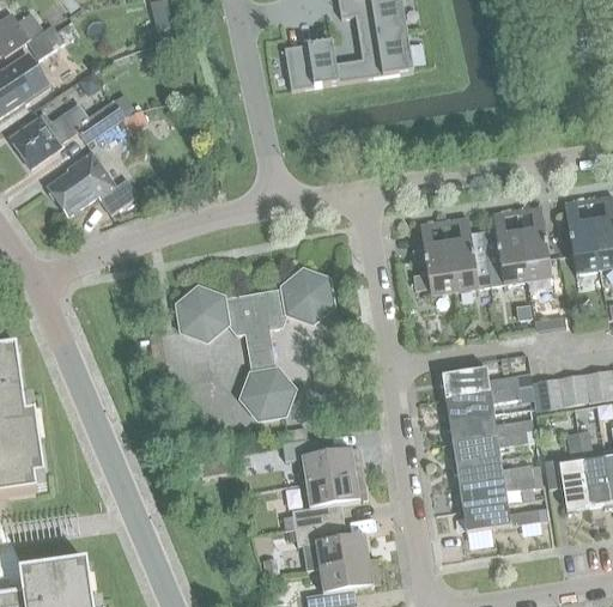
[(79,5),(76,0),(61,0),(71,11),(79,5)]
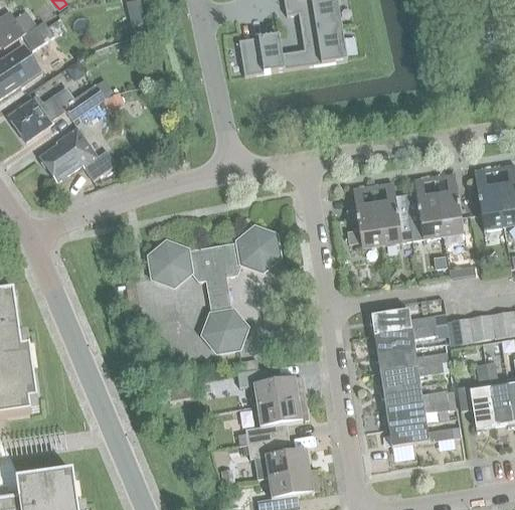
[(133,0),(136,22),(149,20),(147,0),(133,0)]
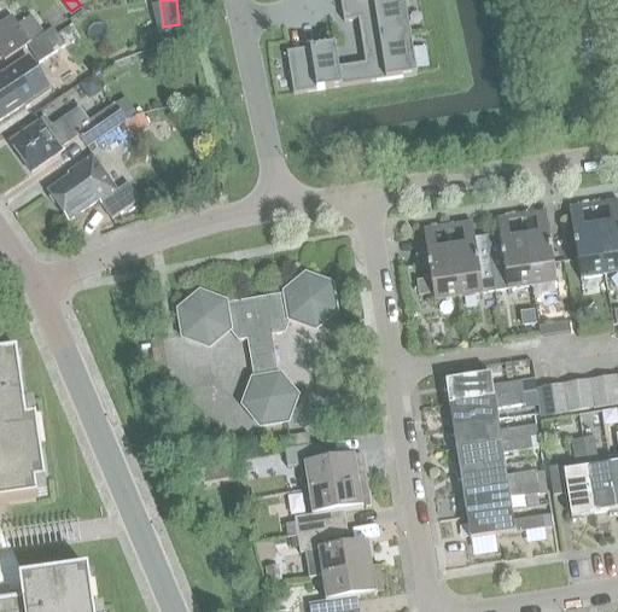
[(340,0),(344,18),(357,16),(361,39),(409,30),(404,0),(340,0)]
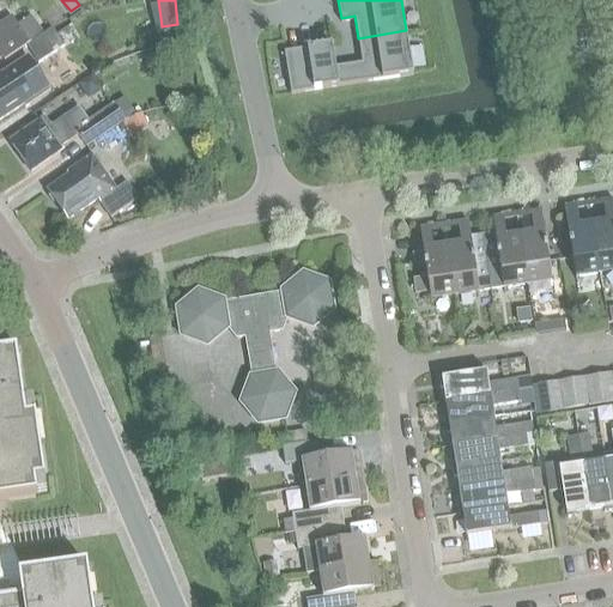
[(28,37),(11,11),(0,18),(0,52),(2,55),(28,37)]
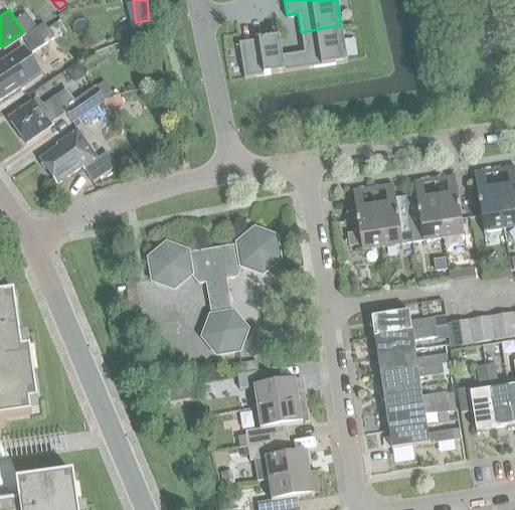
[(54,34),(44,19),(22,34),(33,49),(54,34)]
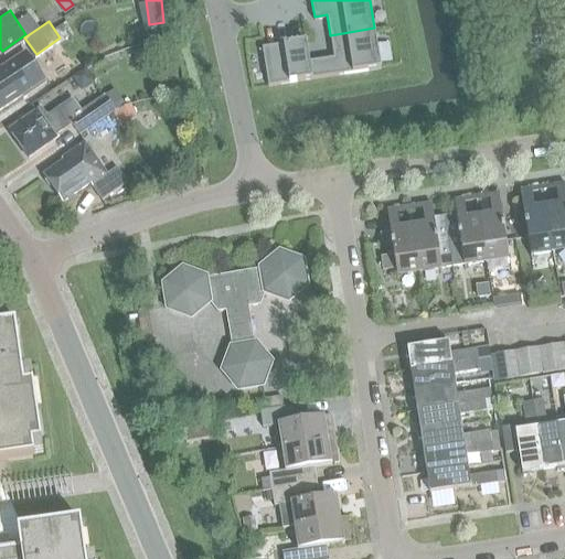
[(374,28),(330,35),(333,55),(321,56),(324,74),(381,65),(374,28)]
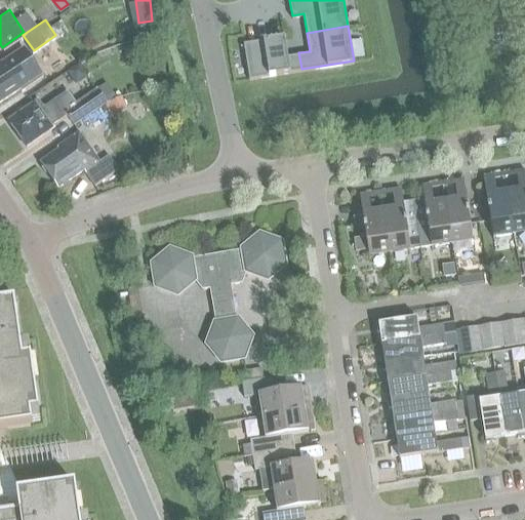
[(301,69),(298,52),(287,54),(284,35),(243,41),(249,77),(301,69)]
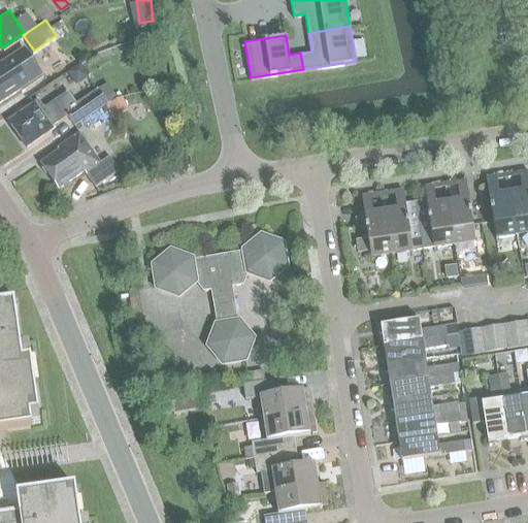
[(36,61),(27,46),(6,60),(4,58),(0,60),(0,98),(19,86),(21,89),(42,74),(34,62),(36,61)]
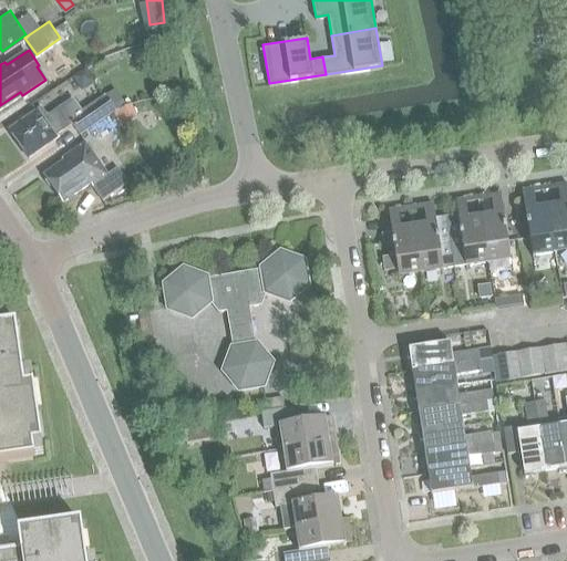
[(114,107),(104,94),(81,111),(71,97),(54,110),(44,116),(38,107),(9,126),(28,155),(55,136),(52,131),(70,118),(80,132),(99,117),(114,107)]
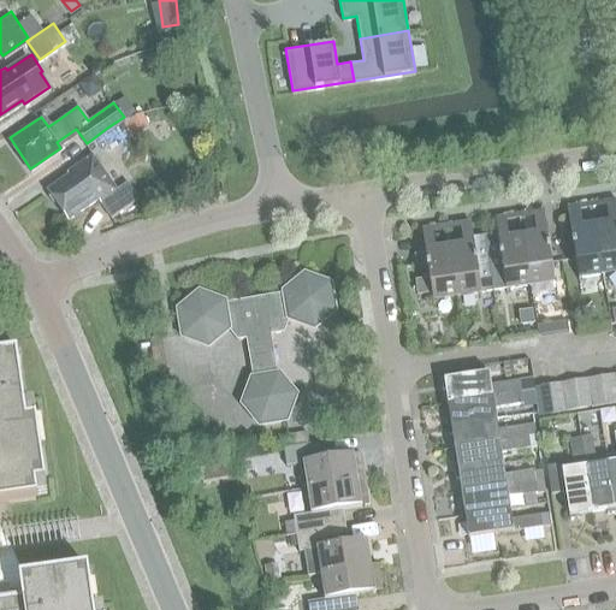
[(130,132),(149,123),(143,110),(123,119),(130,132)]
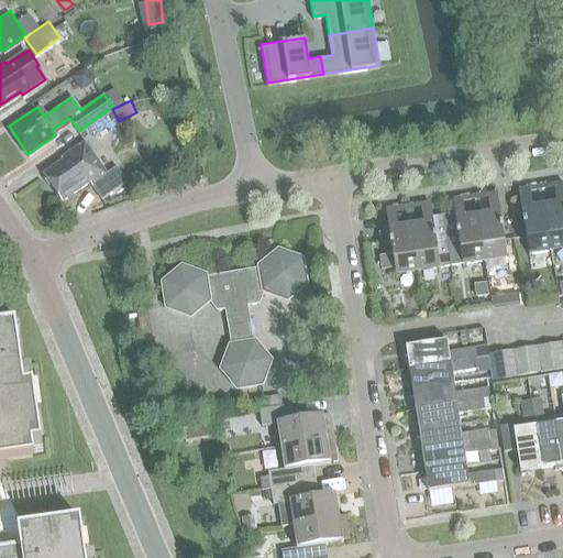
[(106,172),(84,139),(59,155),(62,157),(43,171),(45,174),(44,176),(46,179),(48,181),(62,198),(89,181),(100,197),(125,179),(116,165),(106,172)]
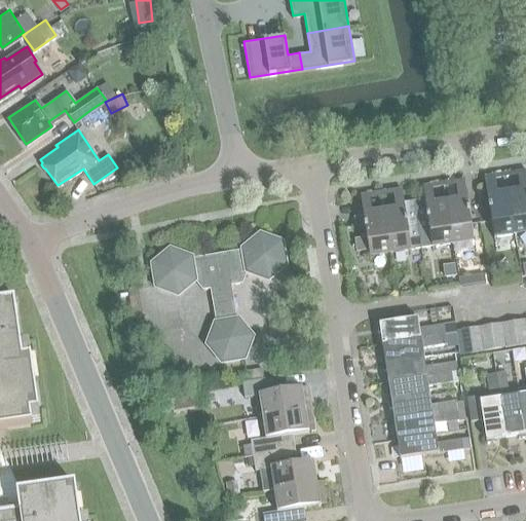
[(509,190),(515,230),(524,229),(525,232),(525,233),(525,172),(525,168),(516,170),(519,189),(509,190)]
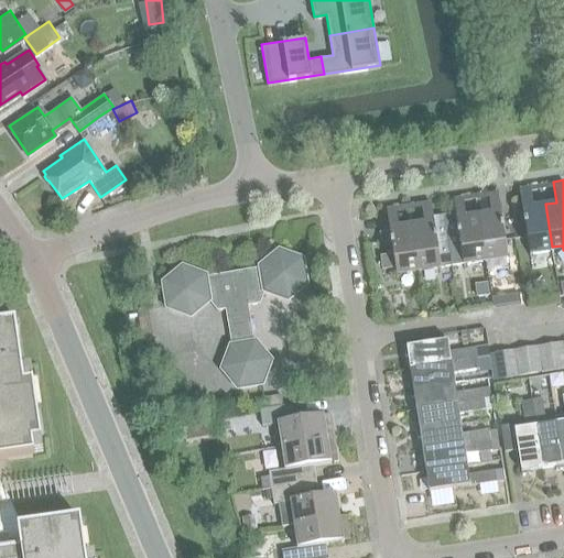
[(530,251),(552,247),(545,204),(532,206),(529,186),(520,187),(530,251)]
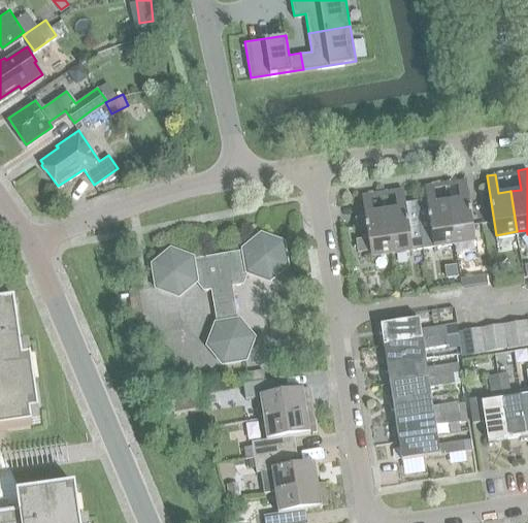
[(448,200),(454,241),(475,238),(465,178),(456,180),(459,198),(448,200)]
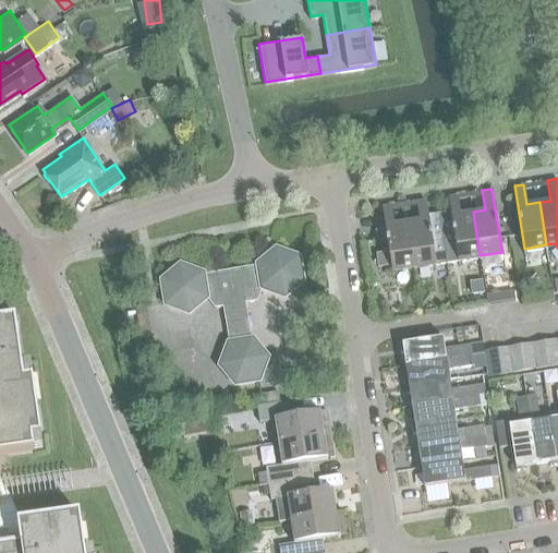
[(447,261),(480,255),(473,212),(460,214),(457,194),(447,195),(450,209),(439,212),(447,261)]
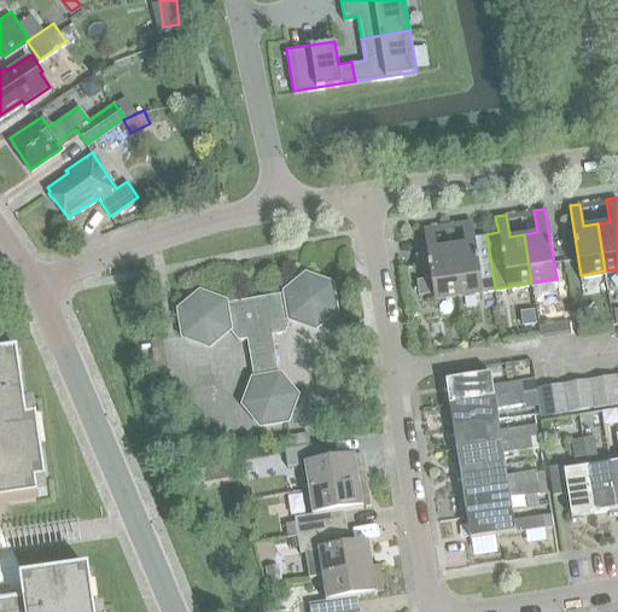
[(465,244),(450,246),(458,293),(495,289),(487,234),(474,235),(471,220),(461,222),(465,244)]
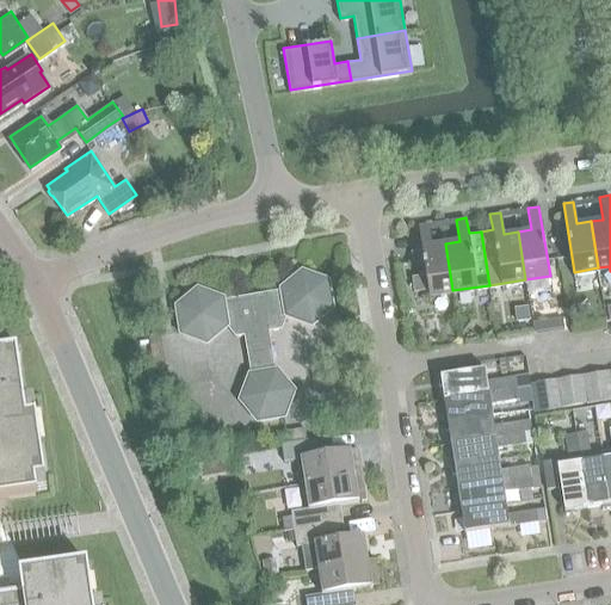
[(452,290),(445,244),(431,246),(427,224),(418,226),(429,294),(452,290)]
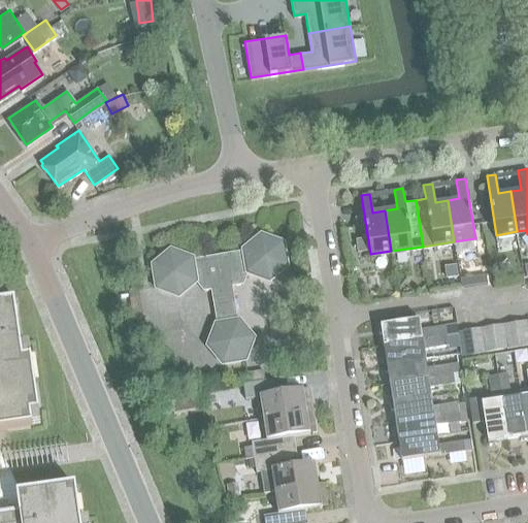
[(283,240),(262,231),(243,247),(243,249),(192,257),(191,256),(170,247),(153,262),(156,284),(176,293),(195,279),(203,288),(211,287),(217,320),(206,342),(222,360),(243,356),(252,334),(237,317),(235,317),(230,284),(242,282),(246,270),(268,278),(287,263),(283,240)]
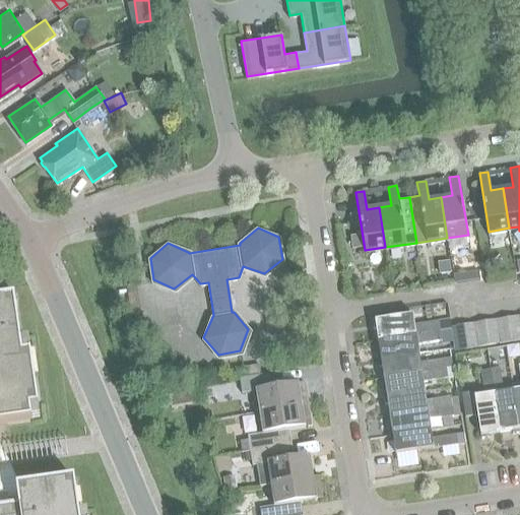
[(480,275),(479,267),(453,271),(454,279),(480,275)]
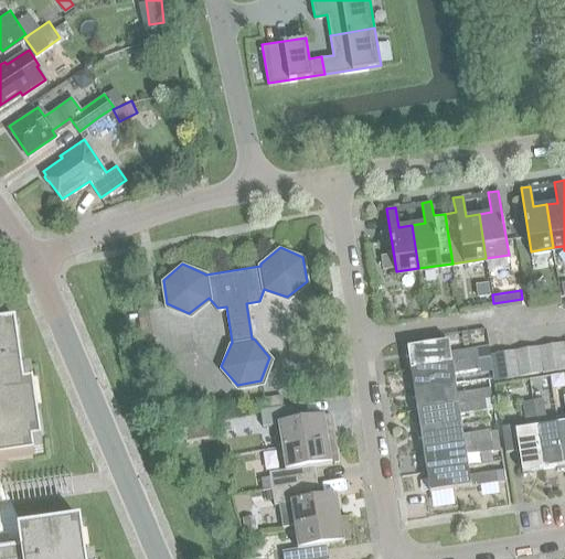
[(0,558),(84,558),(81,531),(72,533),(71,519),(18,526),(16,517),(12,507),(9,501),(2,490),(0,485),(0,455),(33,451),(31,438),(40,437),(31,377),(22,378),(13,318),(0,319),(0,558)]
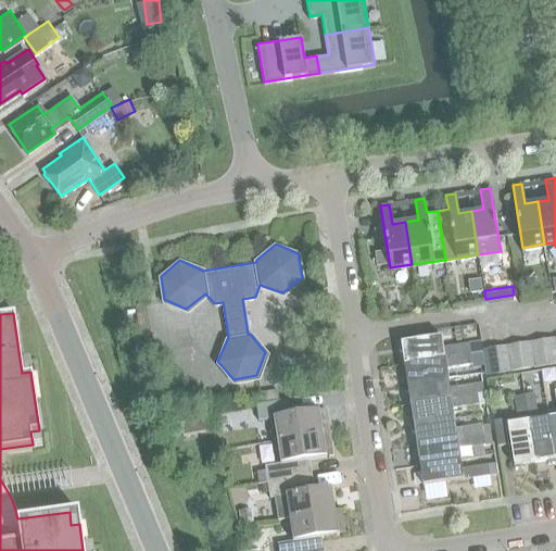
[(441,334),(397,341),(399,348),(402,348),(404,361),(470,351),(469,340),(443,345),(441,334)]
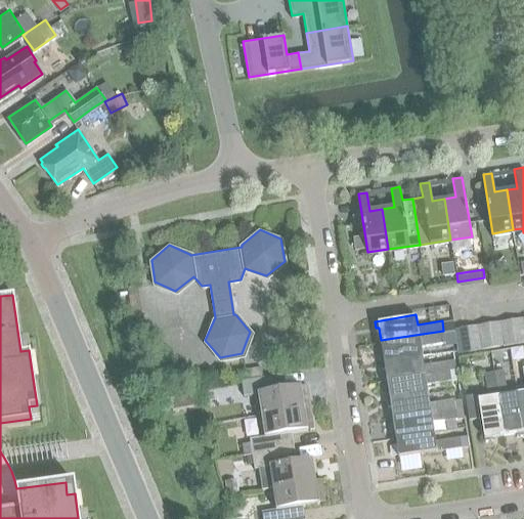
[(512,318),(515,341),(523,340),(523,323),(523,316),(512,318)]
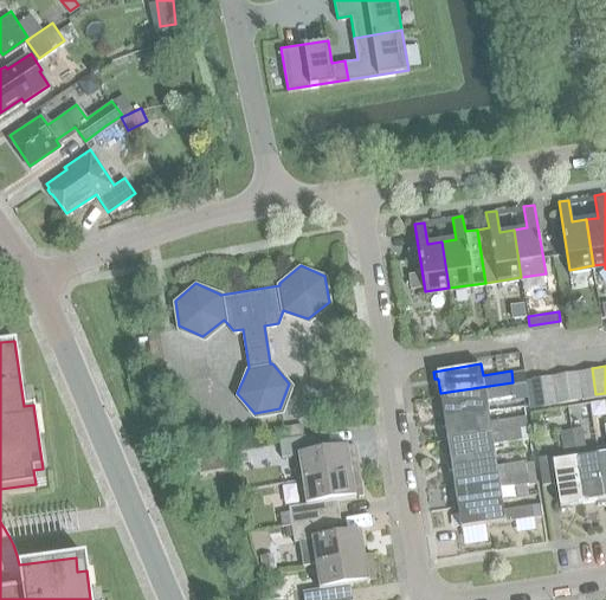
[(578,369),(582,397),(595,394),(592,368),(578,369)]
